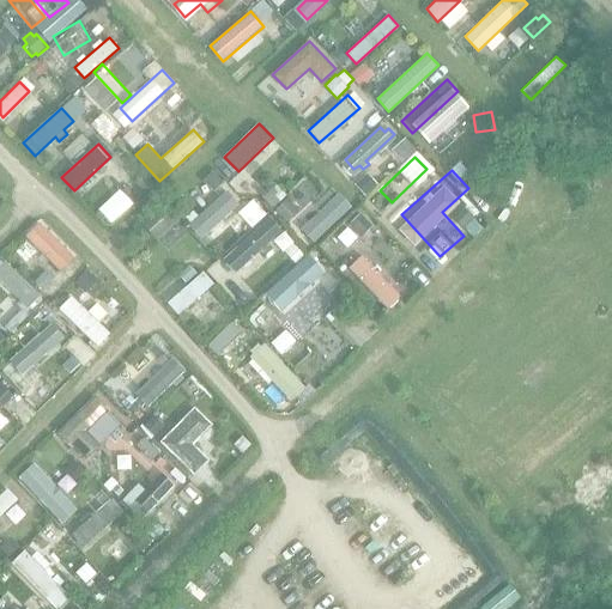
[(343,176),(307,212),(323,229),(359,194),(343,176)]
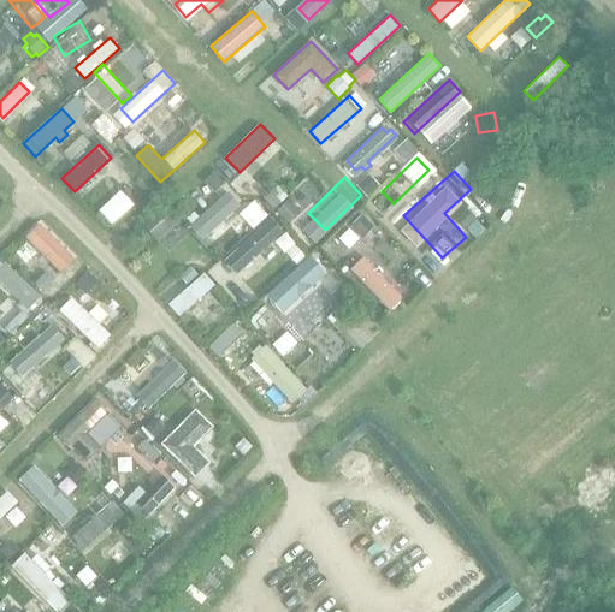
[(271,209),(278,218),(287,211),(279,203),(282,201),(278,196),(284,190),(277,184),(265,196),(264,195),(252,206),(254,208),(252,211),(260,220),(271,209)]
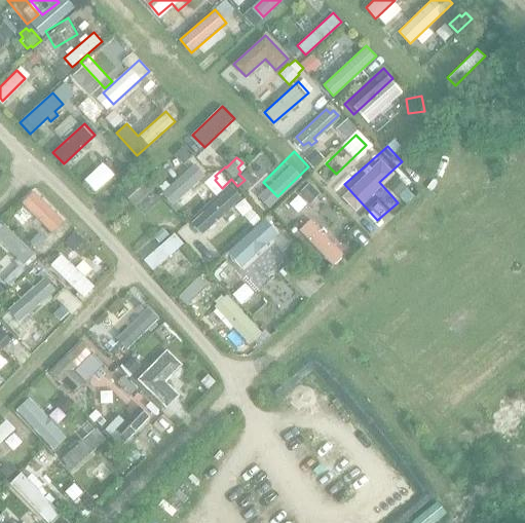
[(180,198),(207,173),(196,161),(170,188),(180,198)]
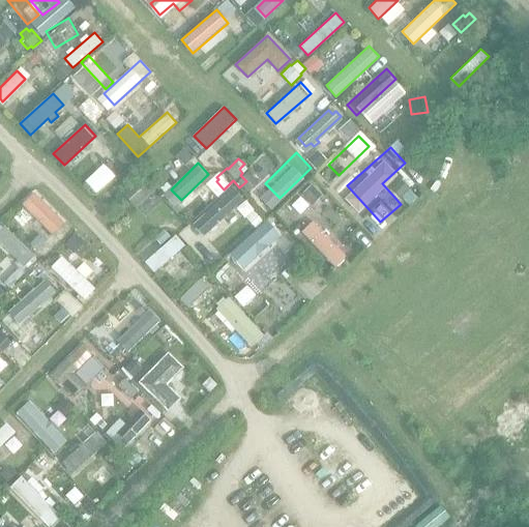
[(135,206),(155,187),(142,174),(122,192),(135,206)]
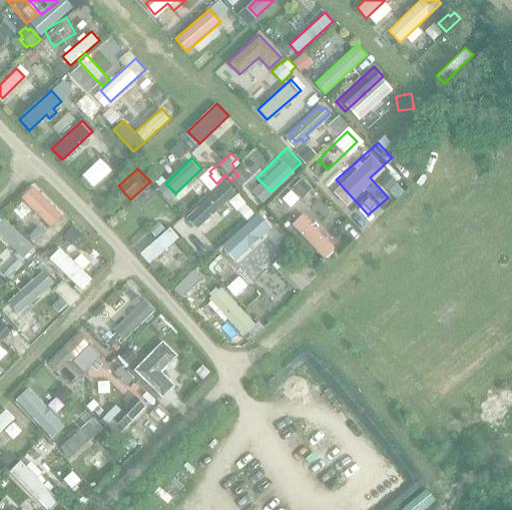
[(294,187),(324,219),(335,208),(305,177),(294,187)]
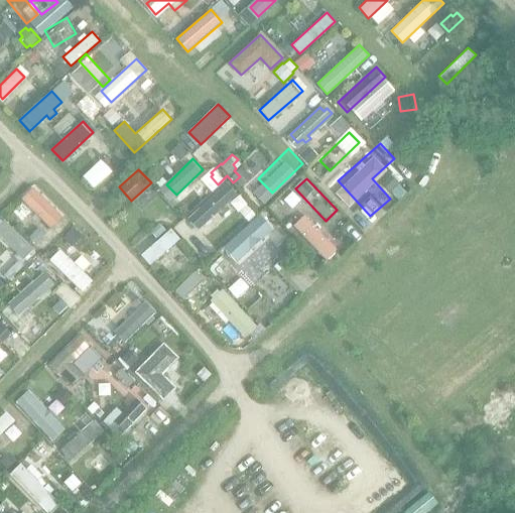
[(198,229),(237,194),(228,182),(187,218),(198,229)]
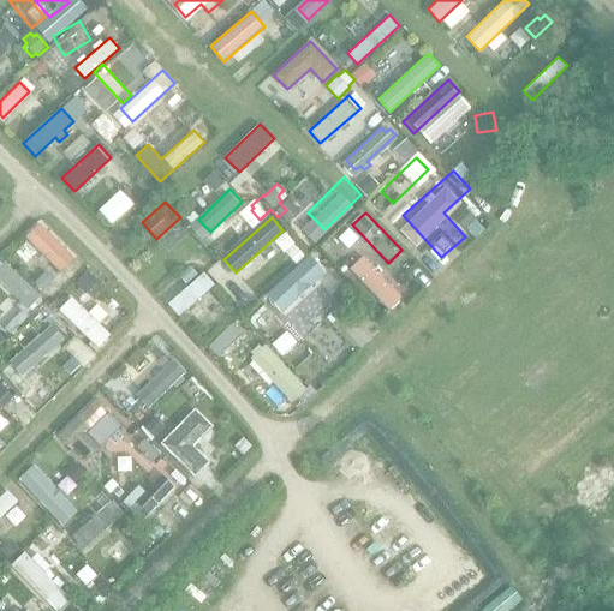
[(404,220),(391,232),(401,243),(403,241),(409,247),(419,238),(404,220)]
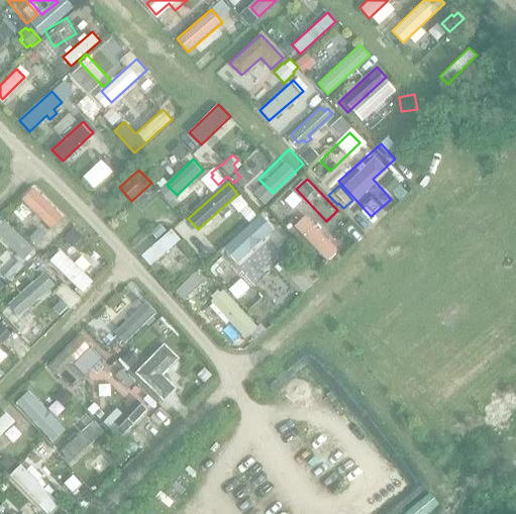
[(21,198),(52,228),(63,217),(33,187),(21,198)]
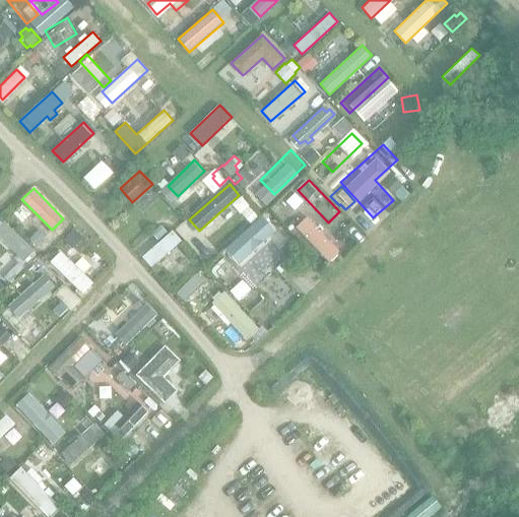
[(261,215),(225,248),(236,260),(251,246),(254,249),(262,242),(259,239),(272,227),(261,215)]
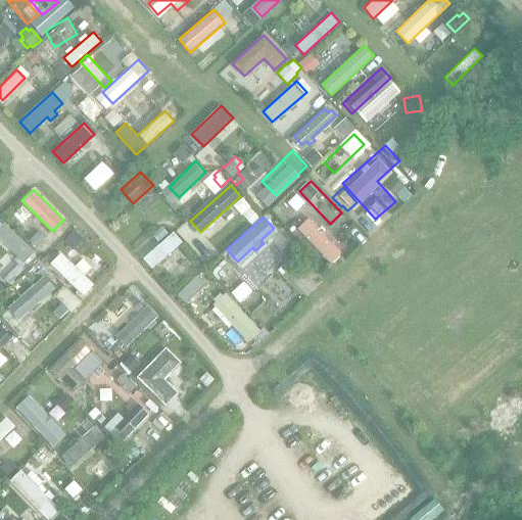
[(0,225),(0,238),(24,263),(34,251),(4,222),(0,225)]
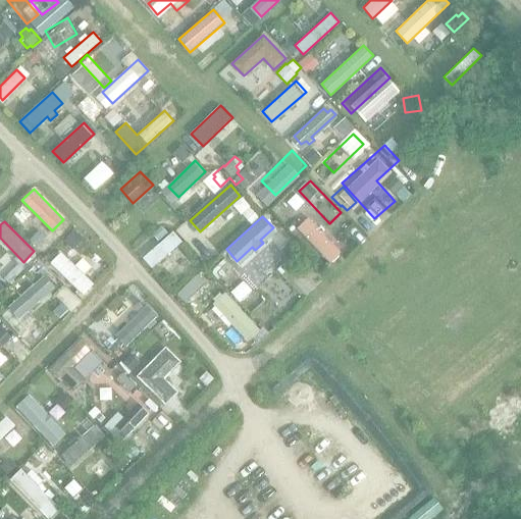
[(152,268),(181,242),(172,230),(143,257),(152,268)]
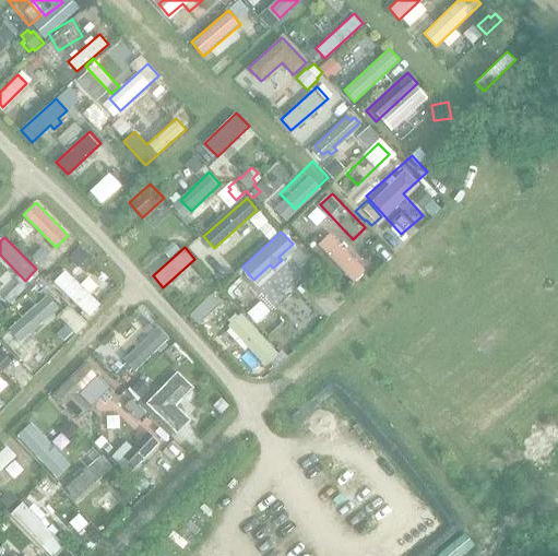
[(56,269),(98,303),(109,290),(67,256),(56,269)]
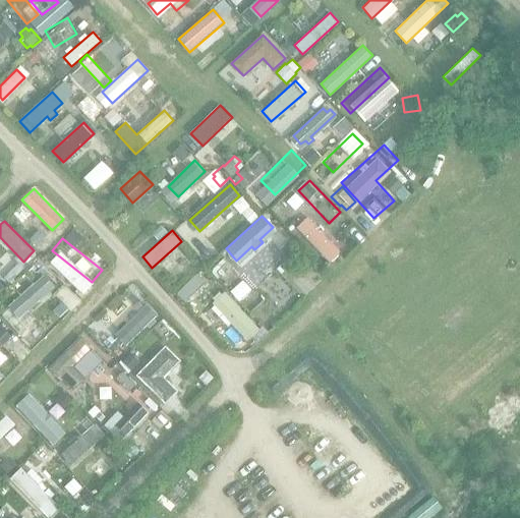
[(287,257),(295,250),(301,244),(294,238),(289,243),(286,240),(278,248),(287,257)]
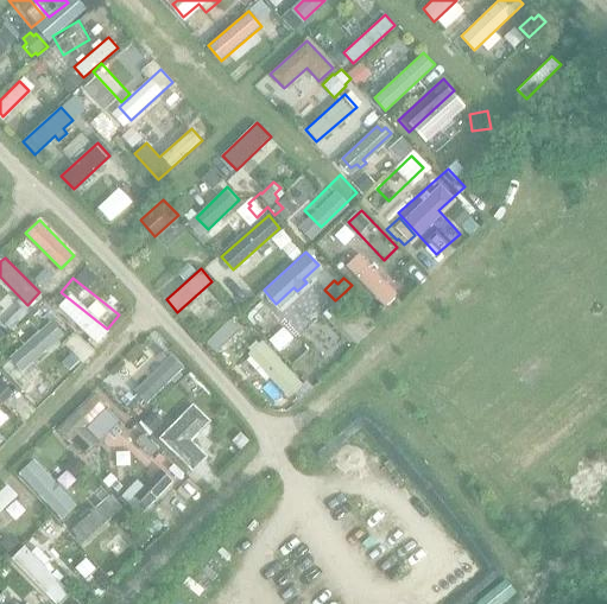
[(0,306),(0,332),(13,319),(0,306)]
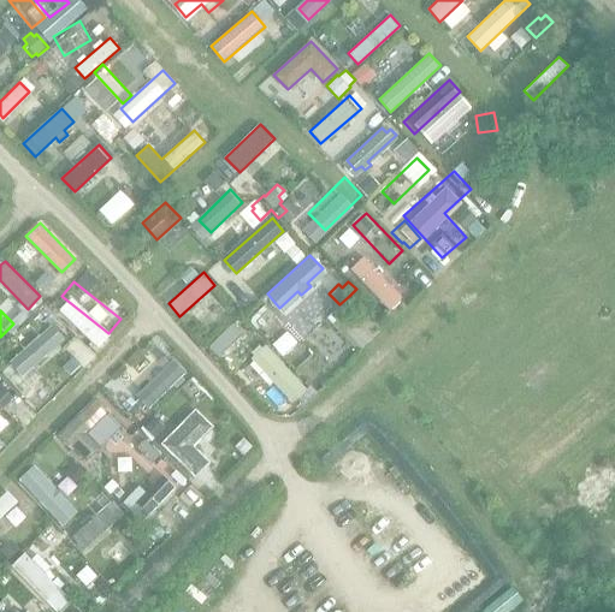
[(15,327),(23,338),(40,325),(31,314),(15,327)]
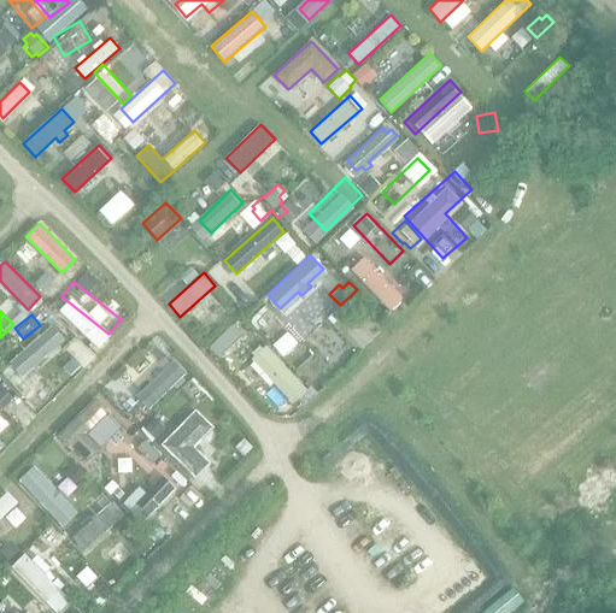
[(218,359),(250,330),(240,319),(209,348),(218,359)]
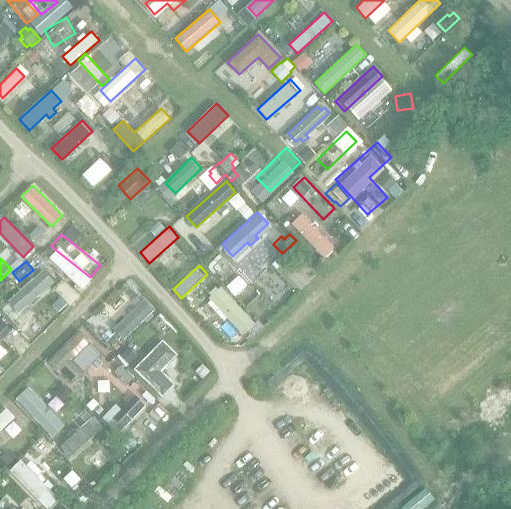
[(25,301),(50,279),(43,270),(18,292),(25,301)]
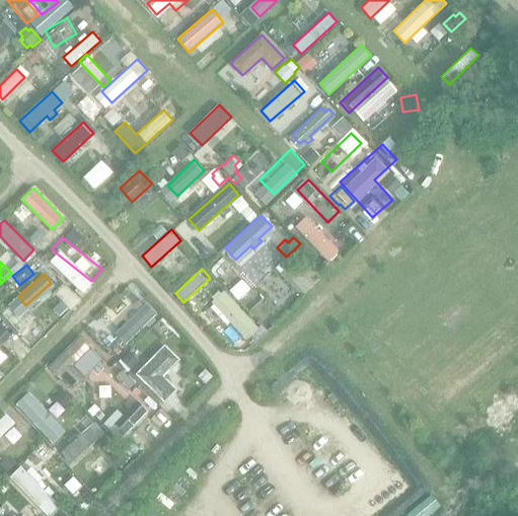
[(125,278),(111,289),(117,297),(131,286),(125,278)]
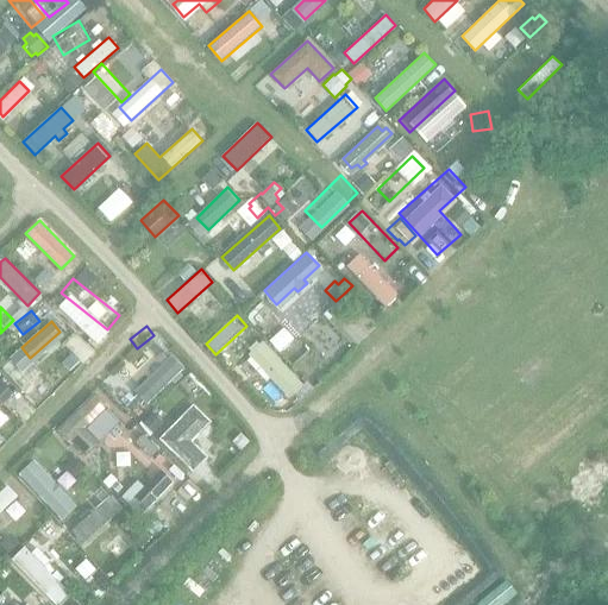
[(148,404),(185,369),(173,357),(137,394),(148,404)]
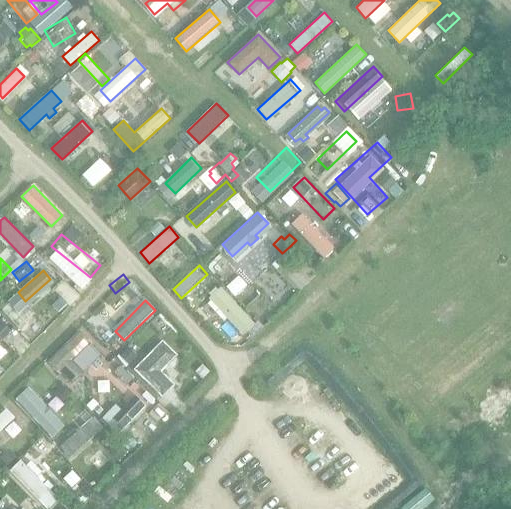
[(0,336),(17,353),(25,345),(0,320),(0,336)]
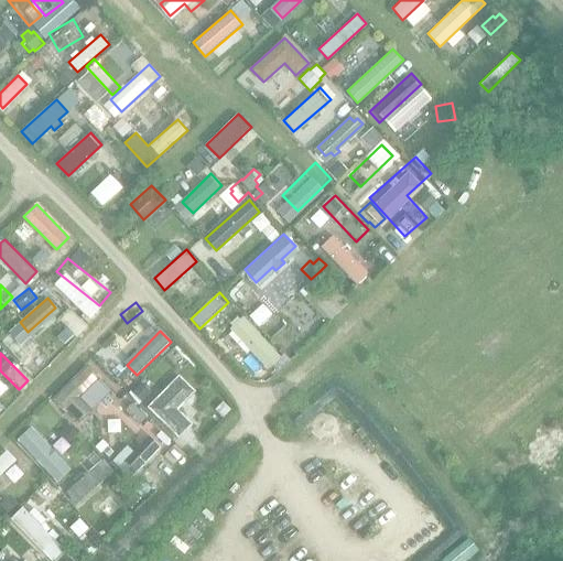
[(87,364),(53,398),(66,411),(67,410),(79,422),(91,410),(78,397),(85,390),(91,396),(103,385),(97,379),(100,377),(87,364)]
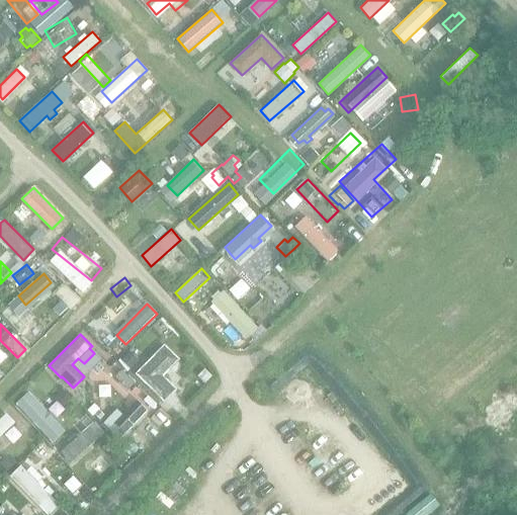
[(137,372),(152,389),(155,387),(165,398),(175,389),(164,375),(179,357),(165,342),(150,357),(145,354),(134,365),(139,369),(137,372)]
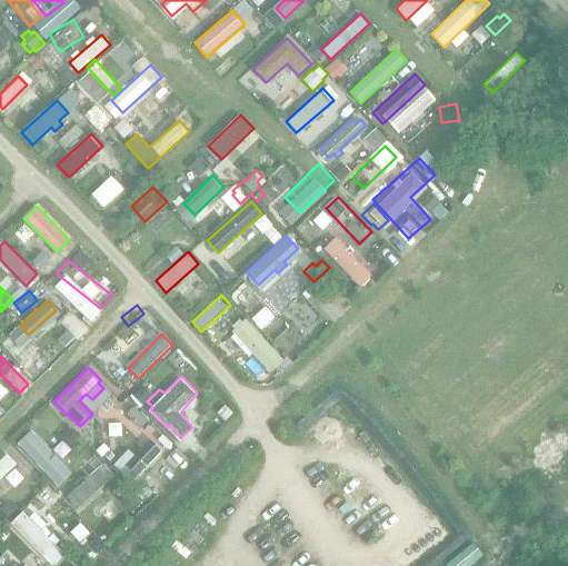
[(143,381),(133,391),(147,401),(155,393),(143,381)]
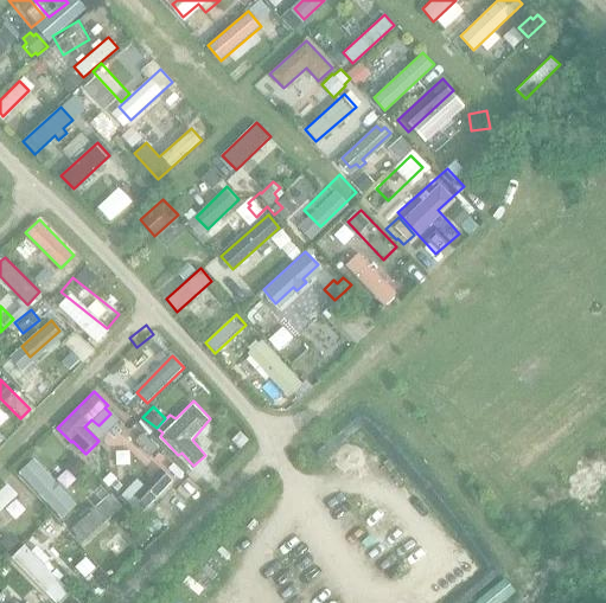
[(17,470),(55,508),(67,496),(29,459),(17,470)]
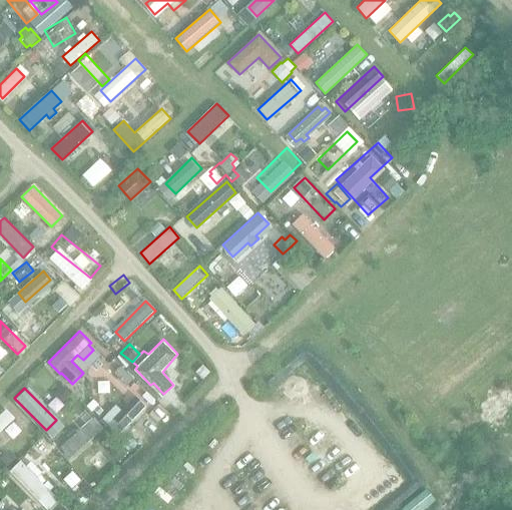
[(132,395),(109,420),(120,430),(143,405),(132,395)]
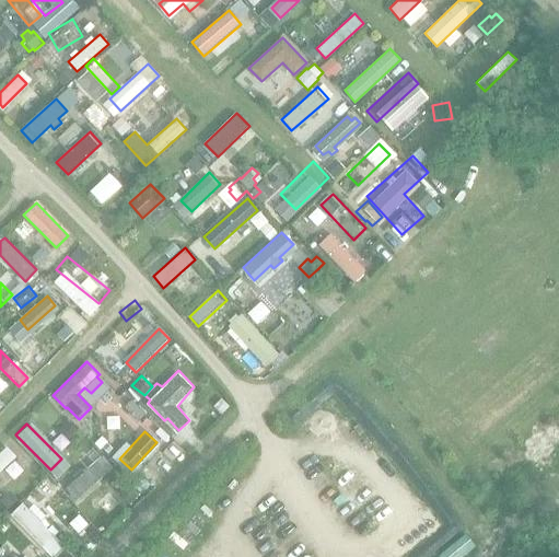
[(0,471),(15,455),(7,447),(0,452),(0,471)]
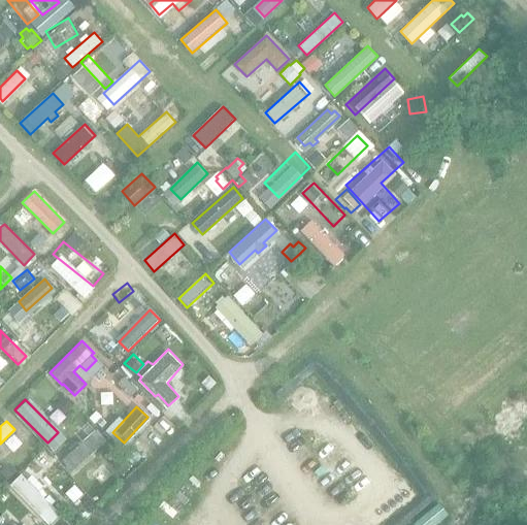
[(97,429),(62,459),(72,470),(106,439),(97,429)]
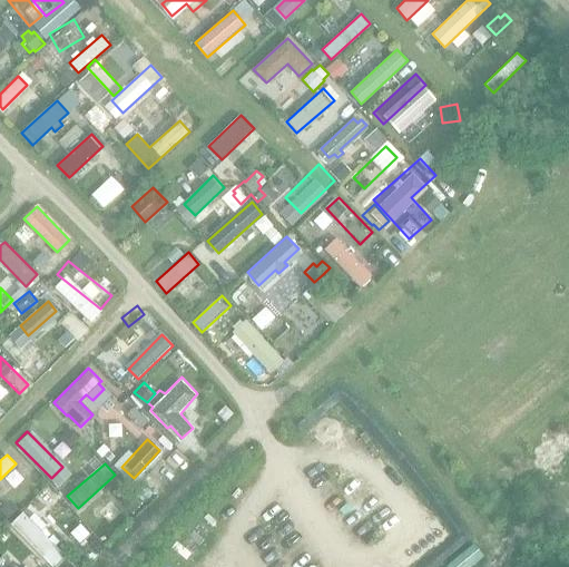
[(10,524),(52,566),(65,554),(22,511),(10,524)]
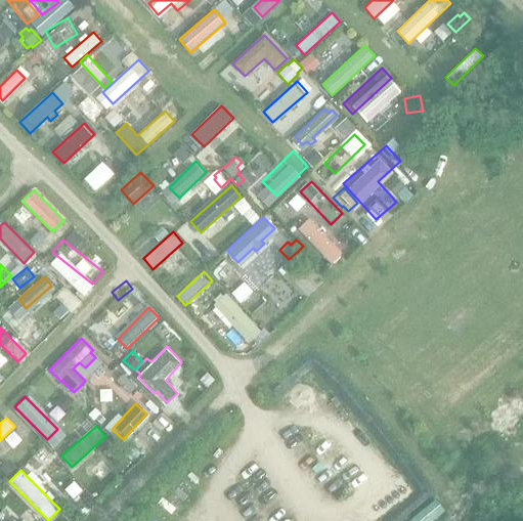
[(0,503),(0,517),(4,520),(31,520),(33,519),(8,495),(0,503)]
